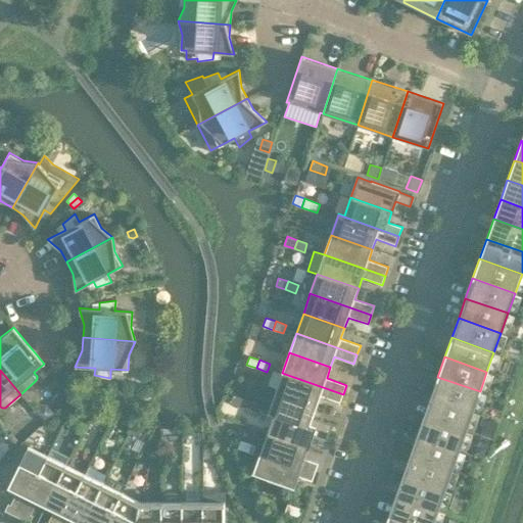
[(275,392),(317,407),(320,396),(340,403),(343,394),(282,373),(275,392)]
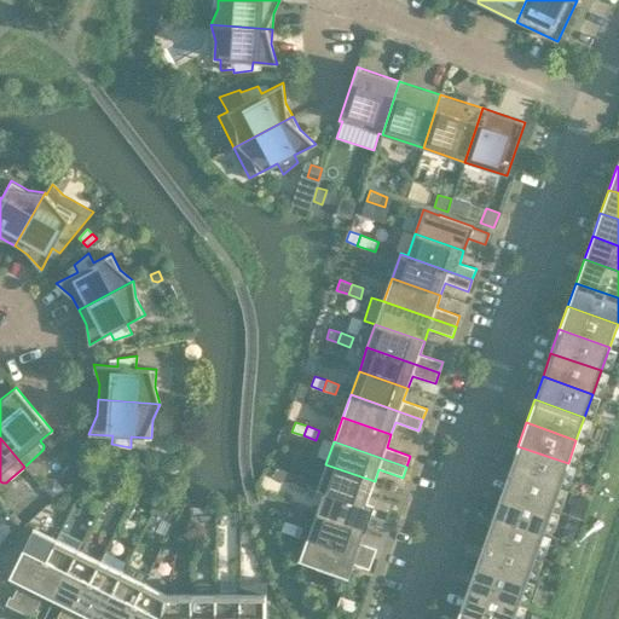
[(518,446),(509,469),(560,487),(568,463),(518,446)]
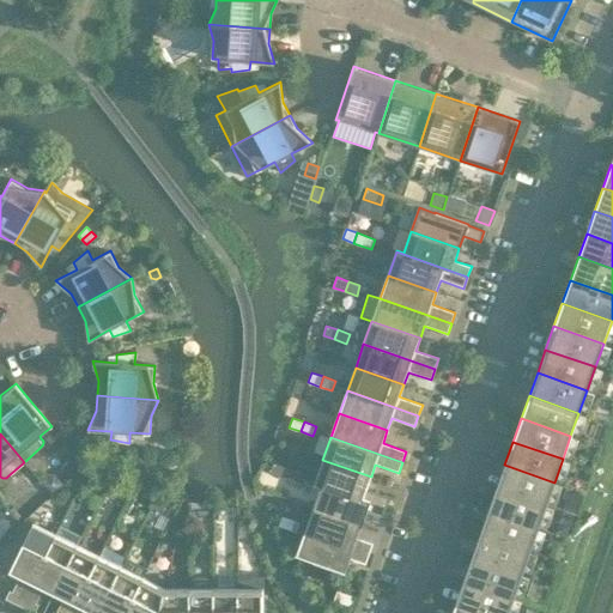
[(315,483),(386,508),(389,497),(366,489),(371,477),(322,460),(315,483)]
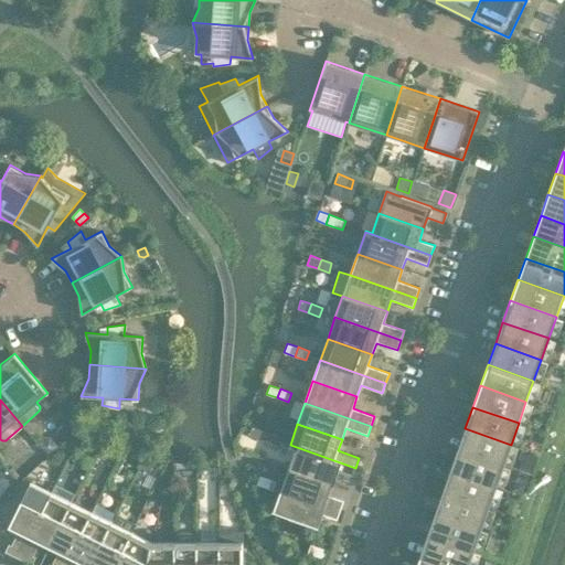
[(248,435),(265,441),(268,432),(252,426),(248,435)]
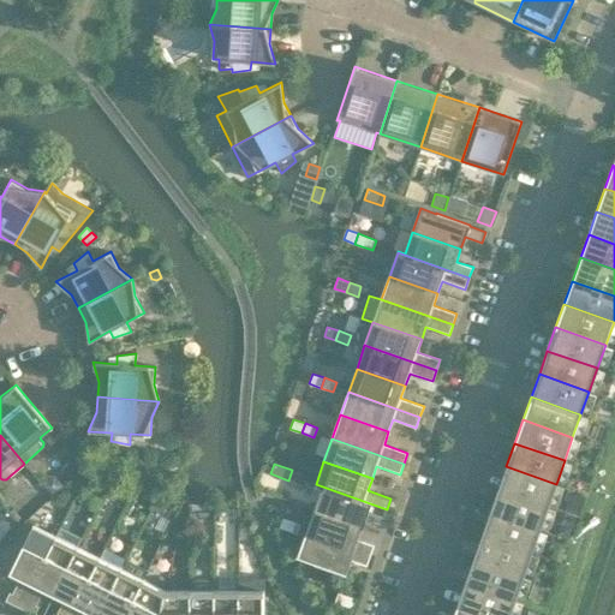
[(548,507),(556,484),(506,466),(499,489),(548,507)]
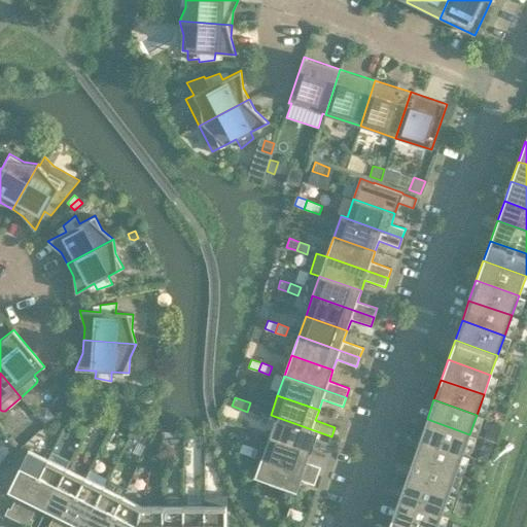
[(259,407),(250,402),(247,412),(256,415),(259,407)]
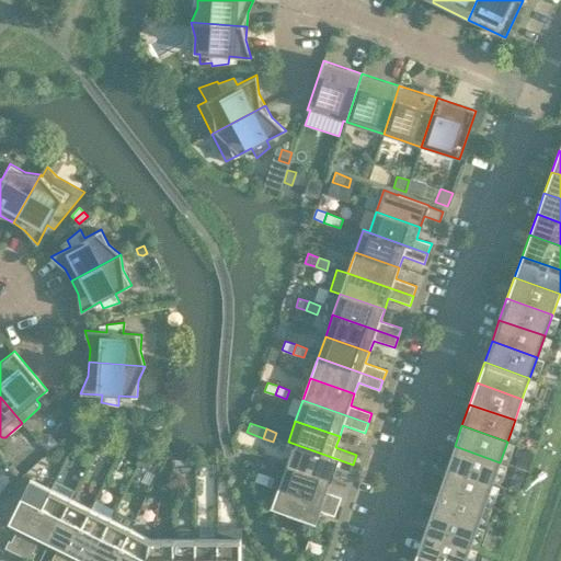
[(46,437),(39,443),(48,450),(57,443),(52,437),(46,437)]
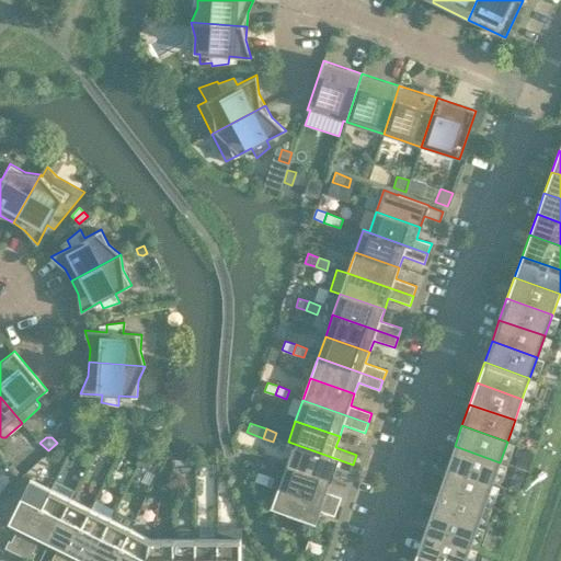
[(286,465),(331,481),(334,469),(350,474),(353,465),(288,442),(287,443),(294,445),(286,465)]
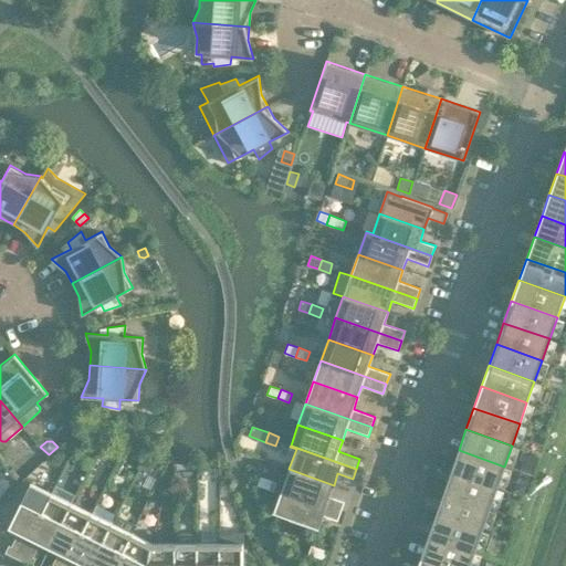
[(459,450),(451,471),(496,488),(504,467),(459,450)]
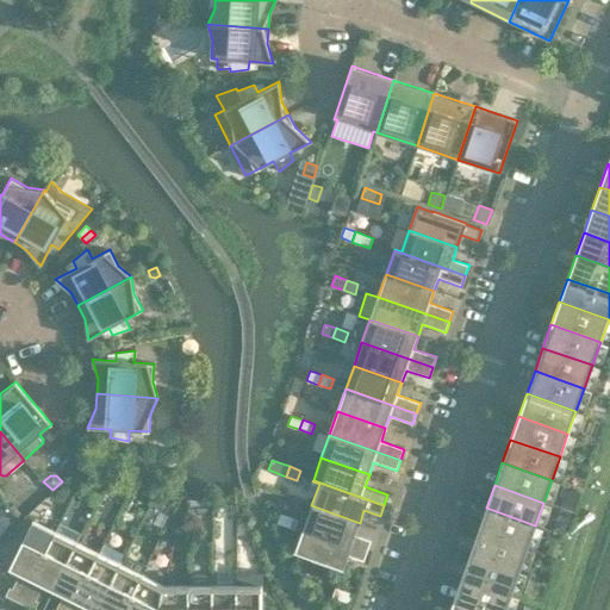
[(156,492),(150,505),(160,510),(166,497),(156,492)]
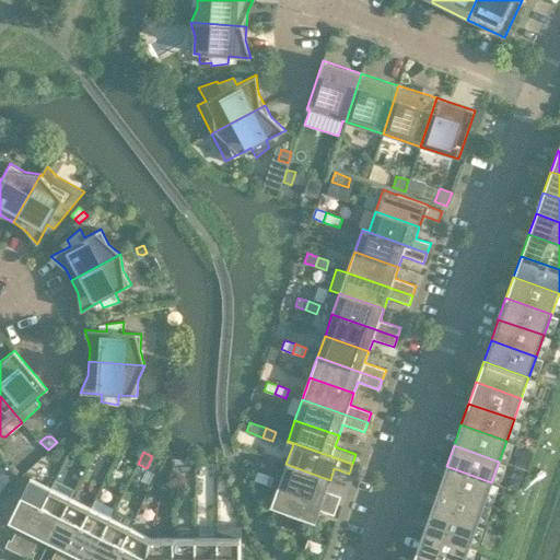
[(278,485),(338,506),(341,497),(326,491),(330,480),(286,464),(278,485)]
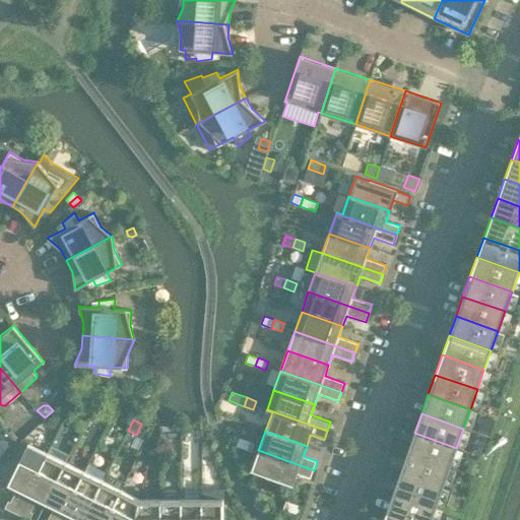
[(449,467),(456,448),(414,433),(407,453),(449,467)]
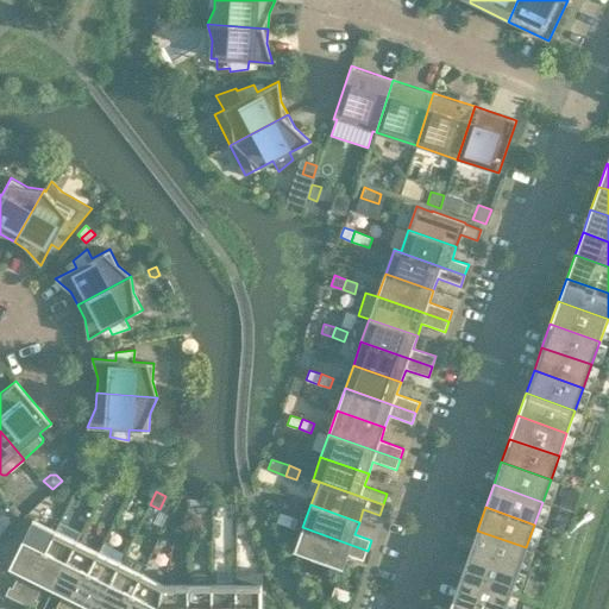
[(294,528),(297,519),(280,513),(276,522),(294,528)]
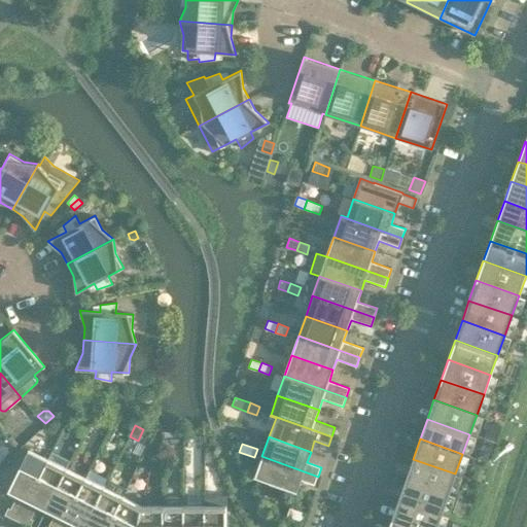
[(16,521),(51,451),(50,451),(47,458),(28,449),(7,490),(21,497),(14,511),(8,507),(4,515),(16,521)]
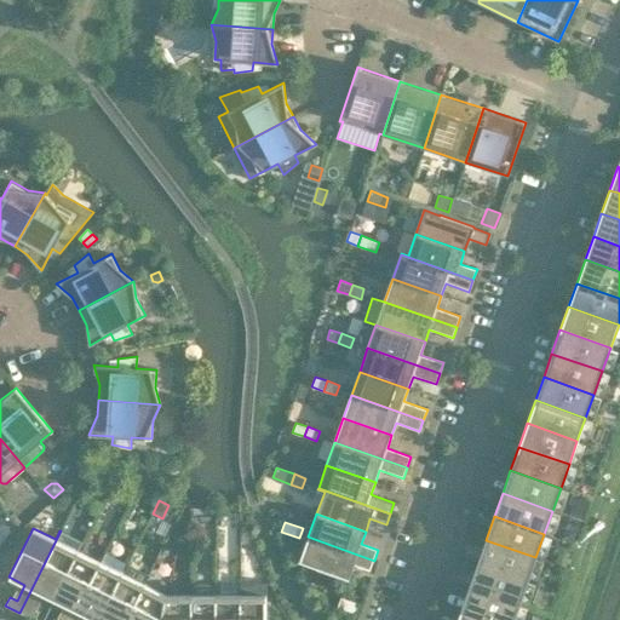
[(82,541),(61,530),(19,613),(35,619),(39,612),(32,608),(39,592),(55,600),(82,541)]
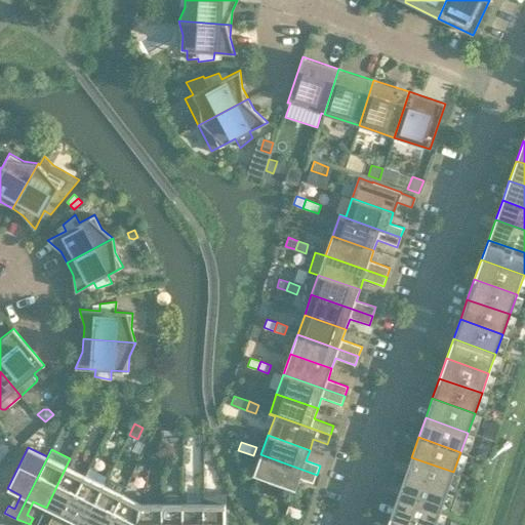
[(317,475),(260,454),(253,476),(269,481),(268,481),(295,490),(299,479),(313,484),(317,475)]
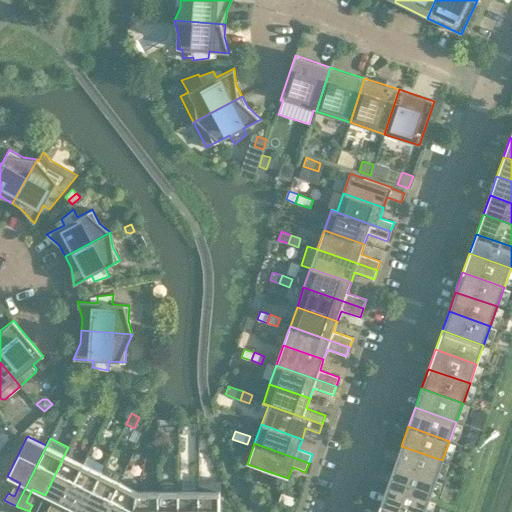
[(401,446),(394,465),(436,480),(442,460),(401,446)]
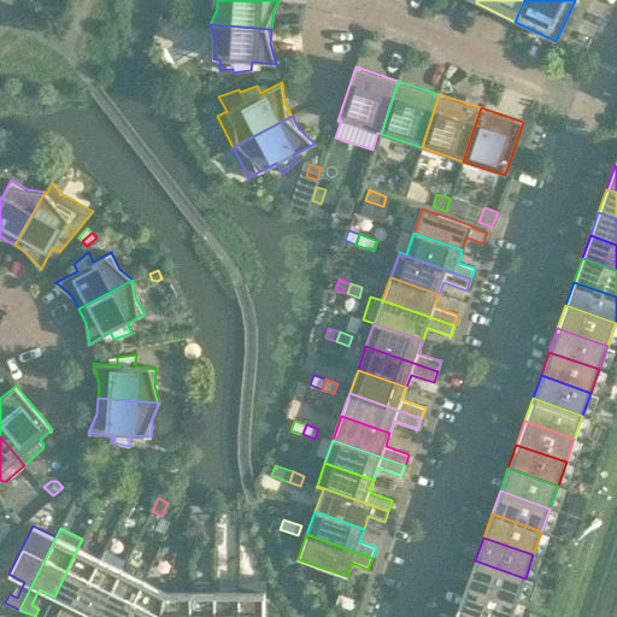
[(52,616),(70,616),(100,559),(78,548),(82,539),(54,597),(69,604),(62,616),(56,616),(53,616),(52,616)]
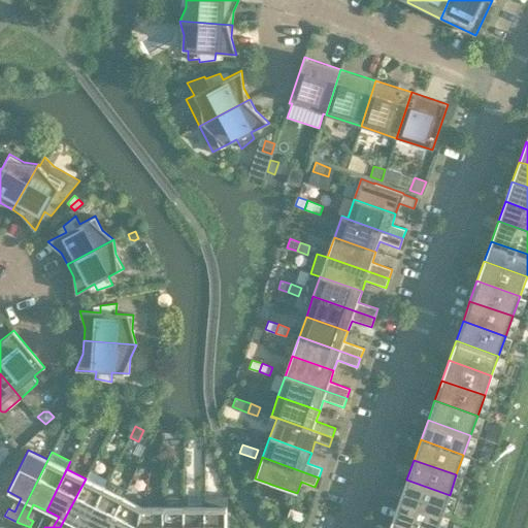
[(86,479),(60,527),(68,527),(71,523),(81,527),(84,527),(108,480),(90,470),(86,479)]
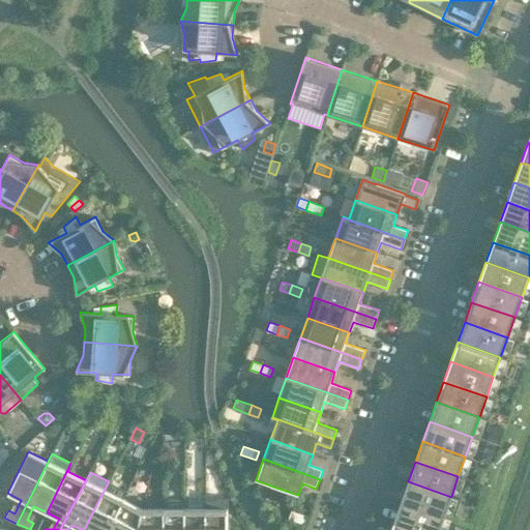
[(108,529),(123,499),(127,491),(109,481),(84,529),(108,529)]
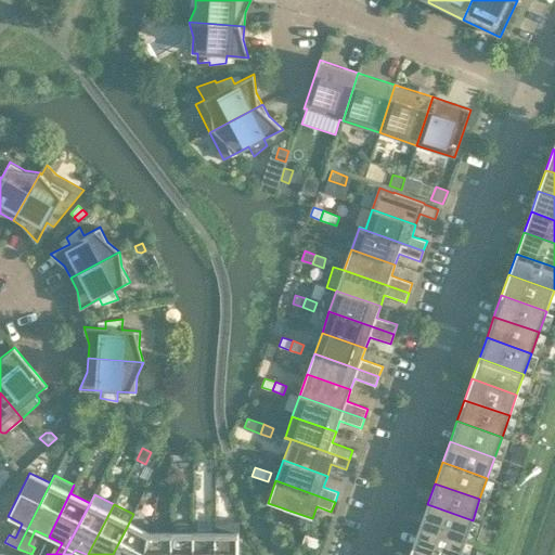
[(427,504),(420,525),(465,541),(473,520),(427,504)]
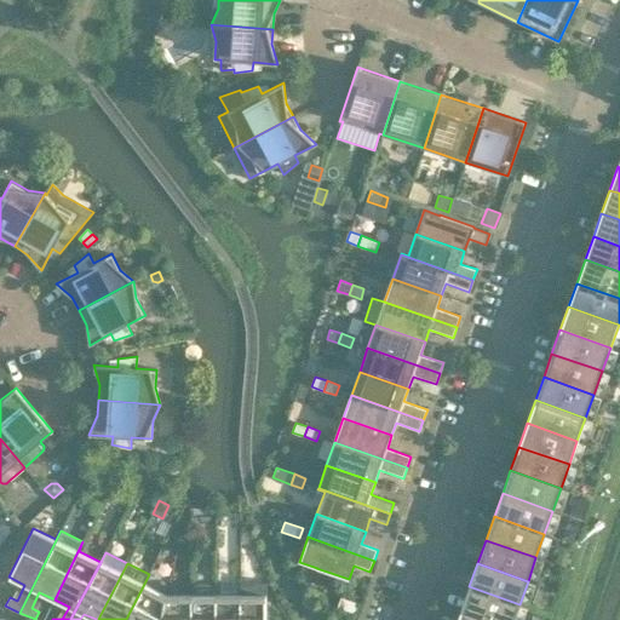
[(240,583),(240,595),(240,619),(265,619),(267,583),(240,583)]
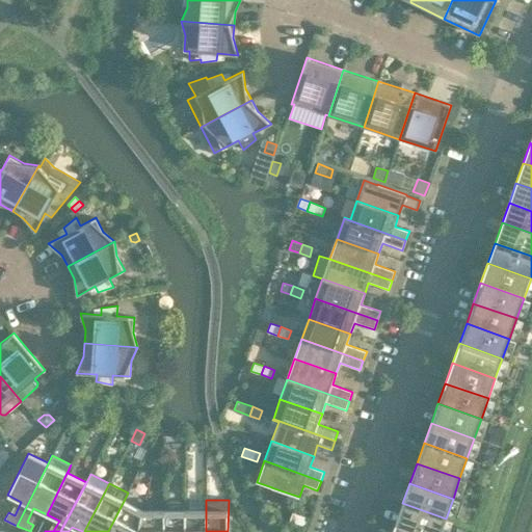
[(137,531),(142,510),(124,501),(108,531),(137,531)]
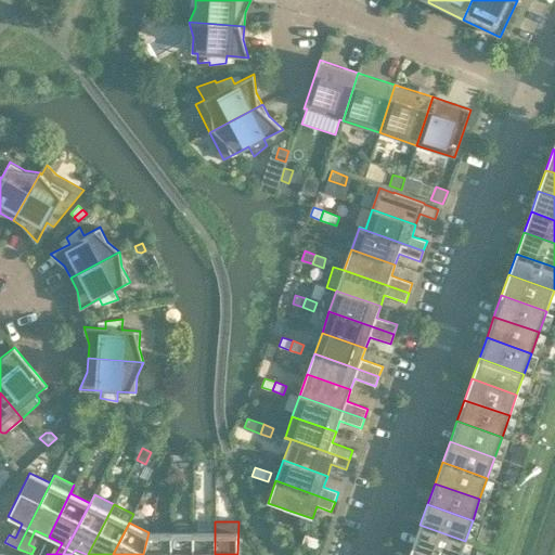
[(172,532),(171,532),(170,554),(193,554),(193,532),(192,532),(192,529),(190,525),(185,524),(178,524),(173,525),(172,529),(172,532)]
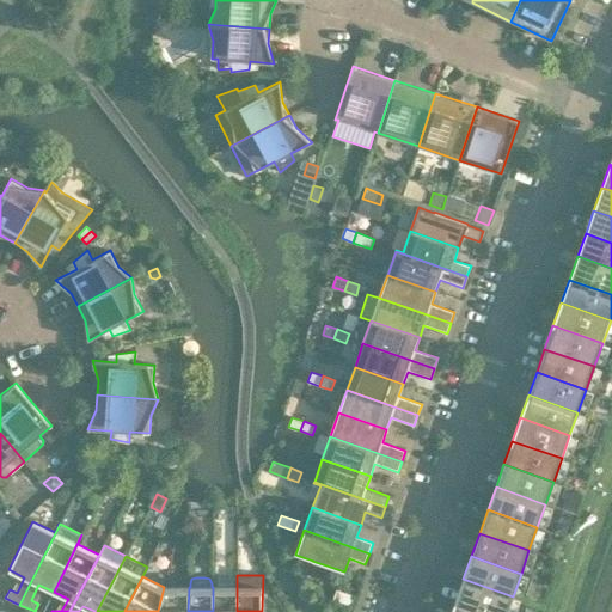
[(463,579),(454,603),(483,611),(507,611),(513,597),(463,579)]
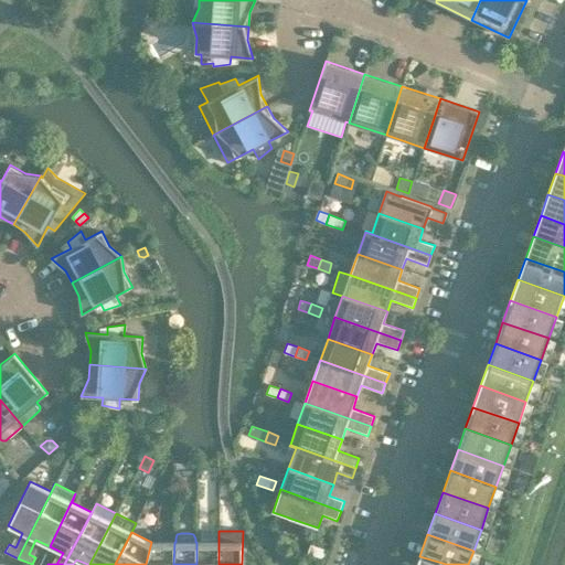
[(173,564),(174,542),(151,542),(146,564),(173,564)]
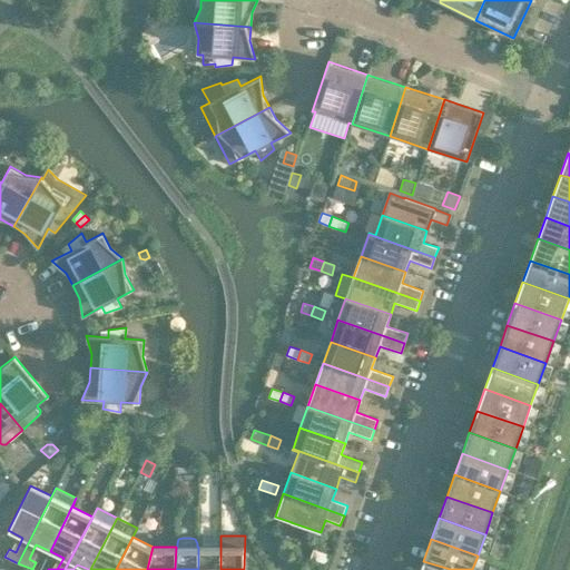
[(220,569),(220,547),(198,547),(198,569),(220,569)]
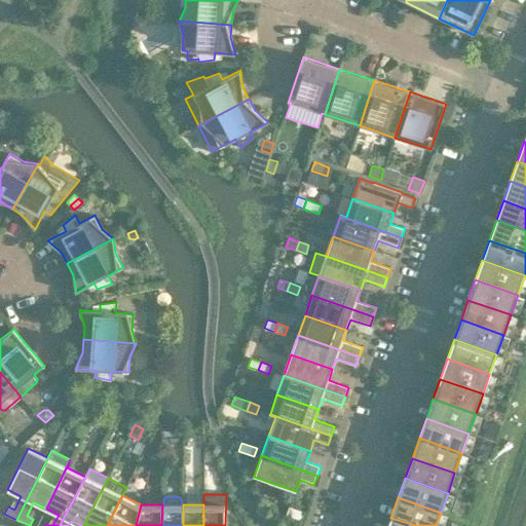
[(300,523),(304,512),(289,506),(286,518),(300,523)]
